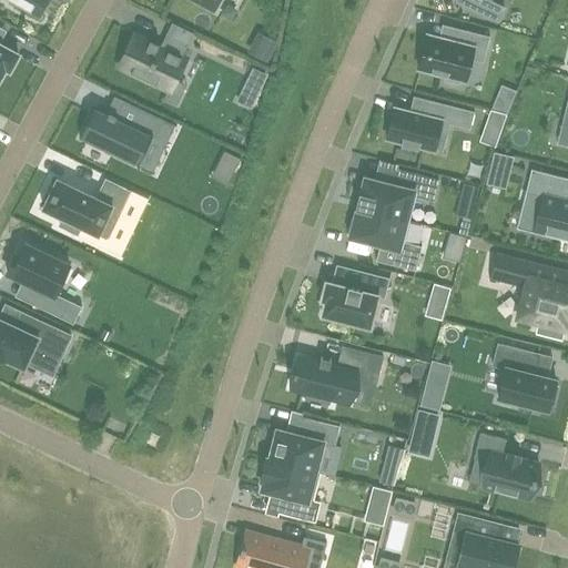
[(13,0),(40,13),(47,0),(13,0)]
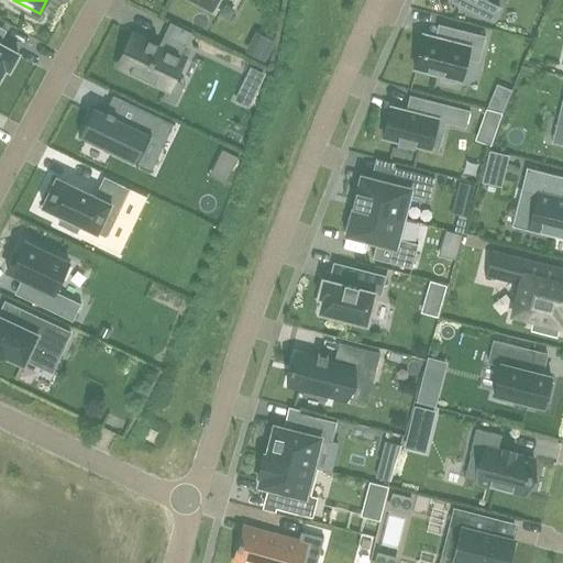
[(463,0),(461,7),(493,22),(499,8),(485,1),(485,0),(463,0)]
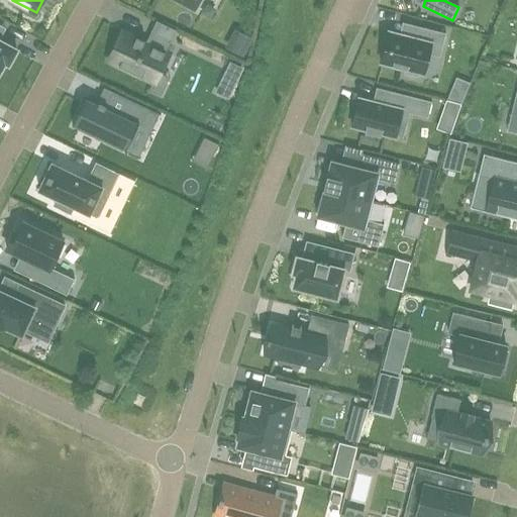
[(418,26),(415,38),(388,31),(380,63),(406,69),(405,73),(418,76),(419,73),(423,73),(428,54),(439,57),(445,33),(418,26)]
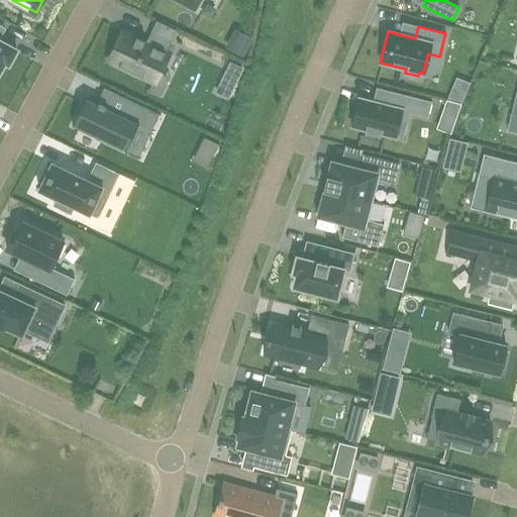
[(166,52),(171,40),(150,31),(145,42),(122,31),(108,61),(154,83),(169,54),(166,52)]
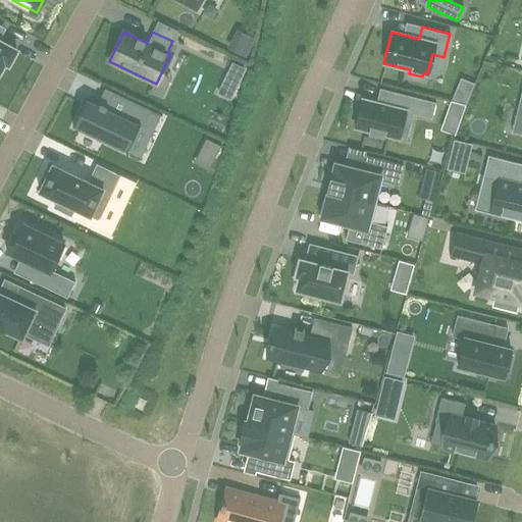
[(0,70),(5,62),(8,64),(16,50),(0,41),(0,70)]
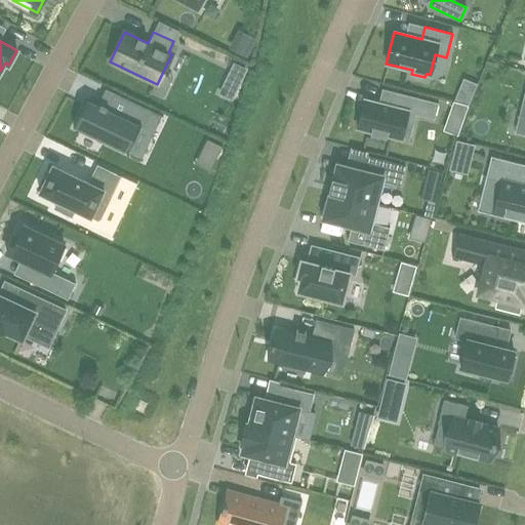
[(234,65),(228,76),(239,81),(244,70),(234,65)]
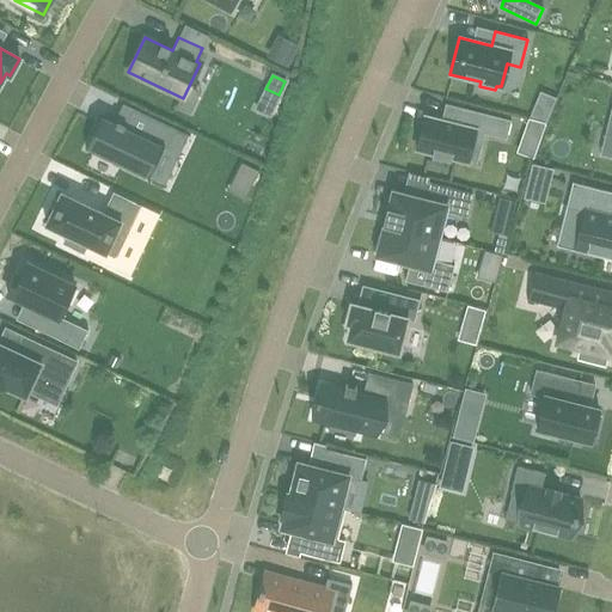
[(510,120),(459,108),(454,124),(424,116),(416,150),(433,153),(432,157),(450,160),(451,158),(467,161),(475,132),(506,139),(510,120)]
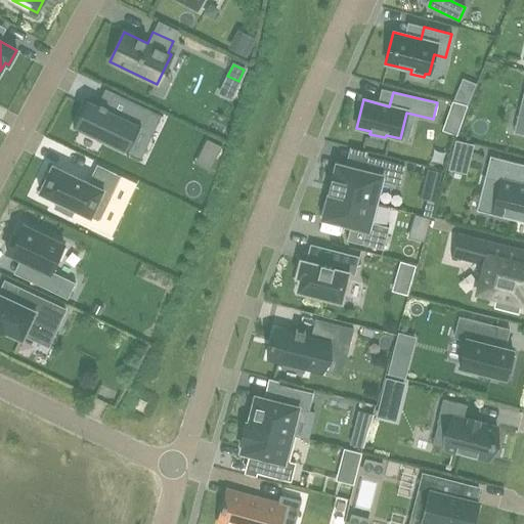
[(74,125),(73,127),(76,128),(76,130),(77,131),(78,129),(103,141),(104,142),(119,148),(122,150),(121,151),(123,153),(124,150),(125,151),(127,153),(128,150),(127,150),(127,149),(138,125),(142,127),(147,116),(158,120),(160,116),(159,116),(158,118),(148,114),(150,111),(113,93),(105,108),(97,103),(88,99),(80,116),(78,115),(77,116),(79,117),(76,123),(75,126),(74,125)]
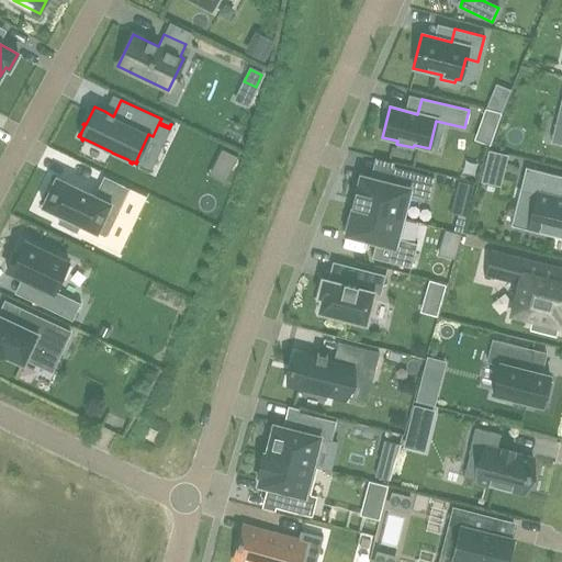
[(501,113),(504,105),(491,100),(487,109),(501,113)]
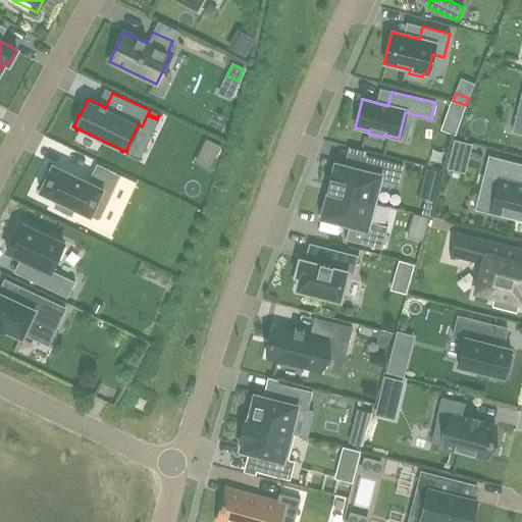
[(451,101),(448,112),(461,116),(465,106),(465,105),(451,101)]
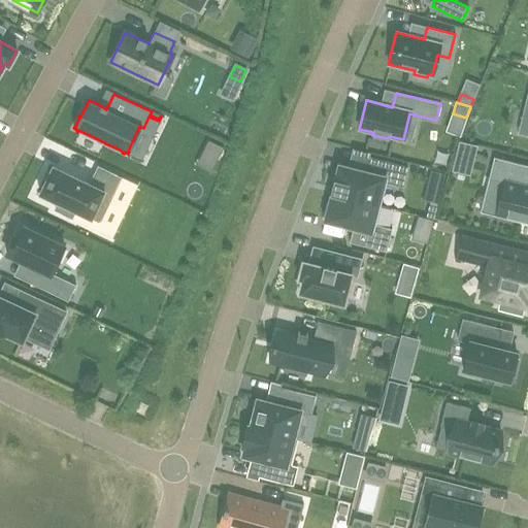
[(456,154),(471,158),(473,145),(459,142),(456,154)]
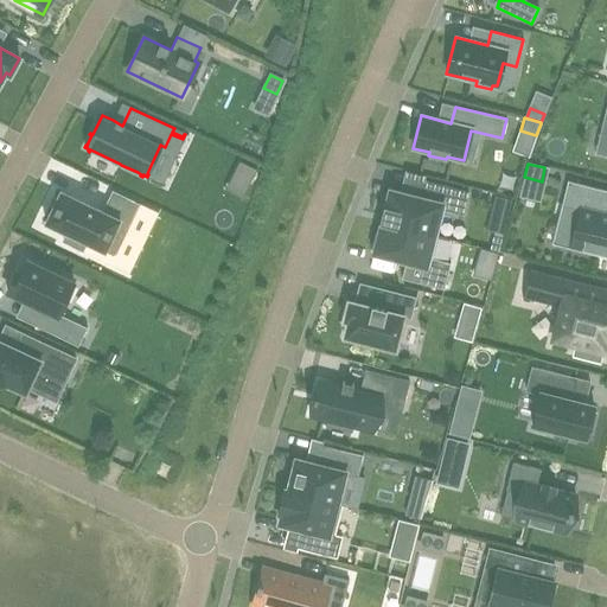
[(384,206),(379,222),(438,236),(443,210),(462,215),(468,192),(423,180),(419,198),(411,196),(410,196),(400,193),(390,191),(387,206),(384,206)]
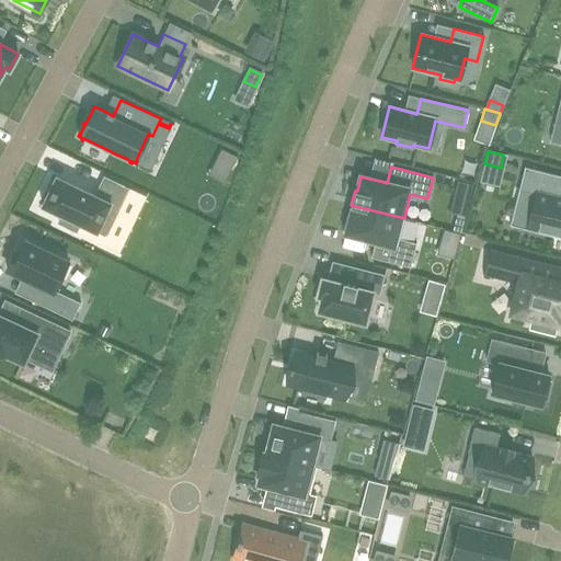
[(560,175),(525,167),(519,190),(536,194),(528,227),(560,235),(560,175)]
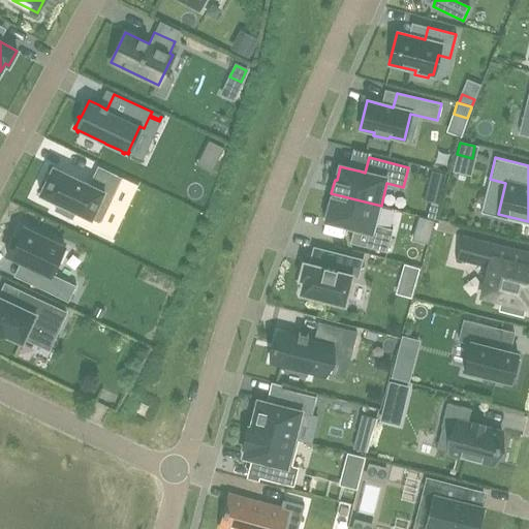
[(53,166),(39,194),(58,204),(55,210),(72,218),(75,212),(99,223),(121,178),(98,166),(90,183),(86,182),(87,181),(75,176),(74,177),(53,166)]
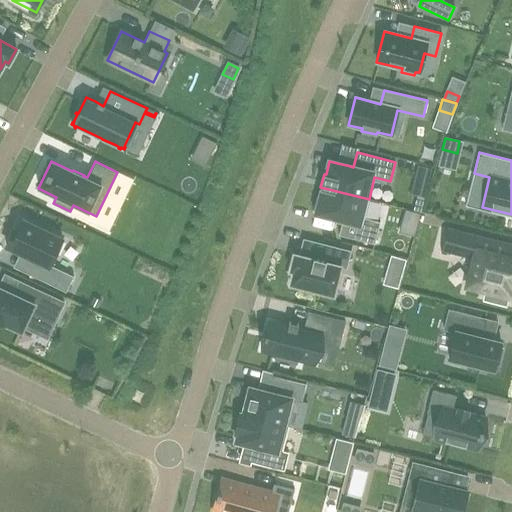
[(317,195),(312,212),(334,217),(334,218),(335,218),(339,219),(340,220),(340,219),(342,220),(338,235),(374,244),(380,222),(364,218),(369,199),(320,187),(320,188),(322,188),(320,196),(317,195)]
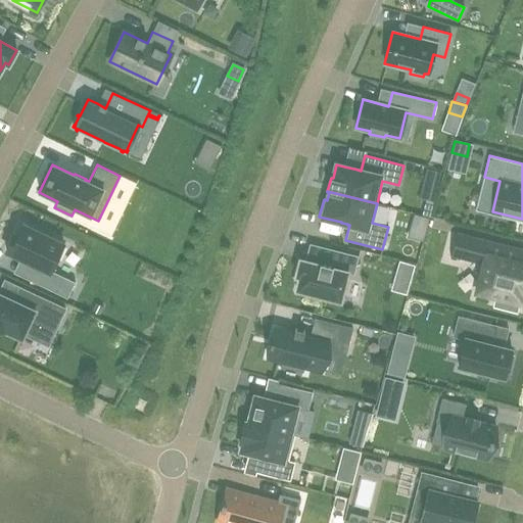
[(13,236),(6,251),(36,266),(29,280),(67,298),(75,282),(51,271),(63,244),(22,225),(17,237),(13,236)]
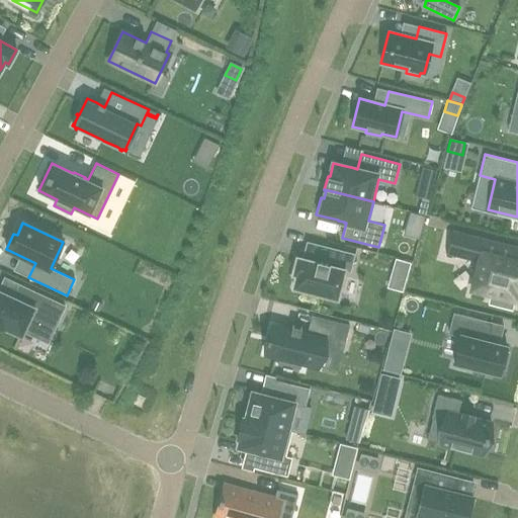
[(452,230),(446,253),(480,261),(472,288),(494,293),(491,304),(510,309),(512,298),(516,299),(517,291),(517,246),(486,238),(452,230)]
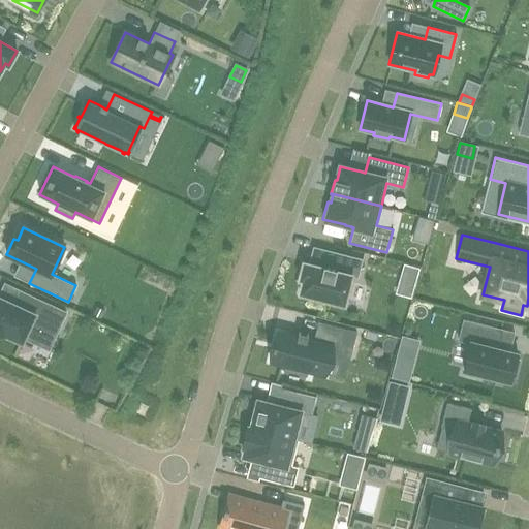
[(344,305),(351,276),(358,278),(363,259),(333,251),(330,262),(324,261),(323,268),(303,262),(299,280),(303,281),(300,293),(344,305)]
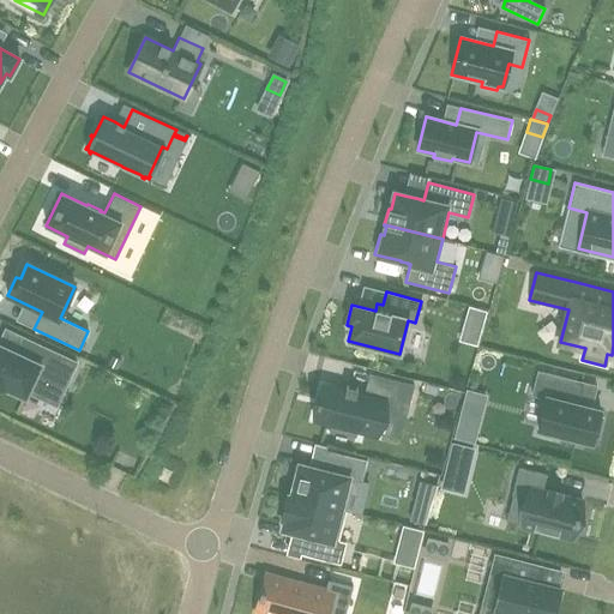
[(476,344),(486,312),(469,308),(461,339),(476,344)]
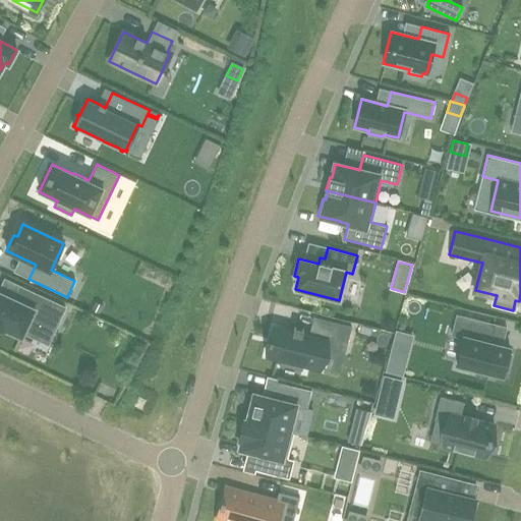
[(54,331),(65,309),(19,287),(13,299),(0,292),(0,328),(5,331),(5,330),(19,337),(20,338),(21,336),(30,320),(54,331)]
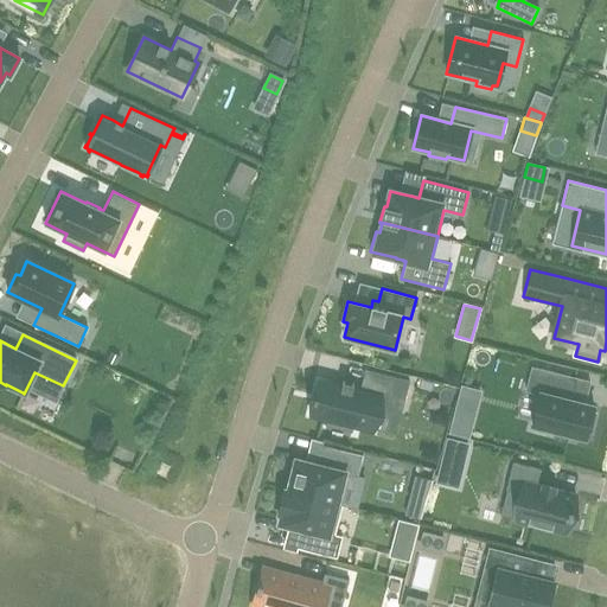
[(532,368),(526,390),(540,394),(532,425),(536,426),(535,429),(549,433),(550,429),(586,438),(587,432),(592,433),(596,413),(592,411),(593,406),(569,400),(574,378),(532,368)]
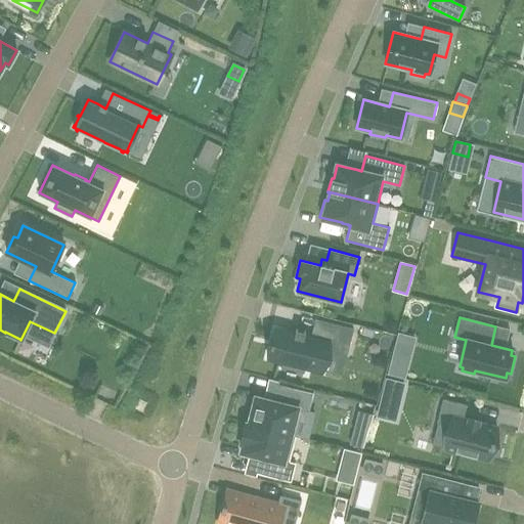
[(342,357),(346,344),(352,346),(356,330),(322,321),(317,341),(304,337),(304,335),(295,333),(295,335),(276,330),(272,342),(271,342),(270,347),(271,347),(269,358),(282,361),(281,365),(304,372),(305,367),(322,372),(326,353),(342,357)]
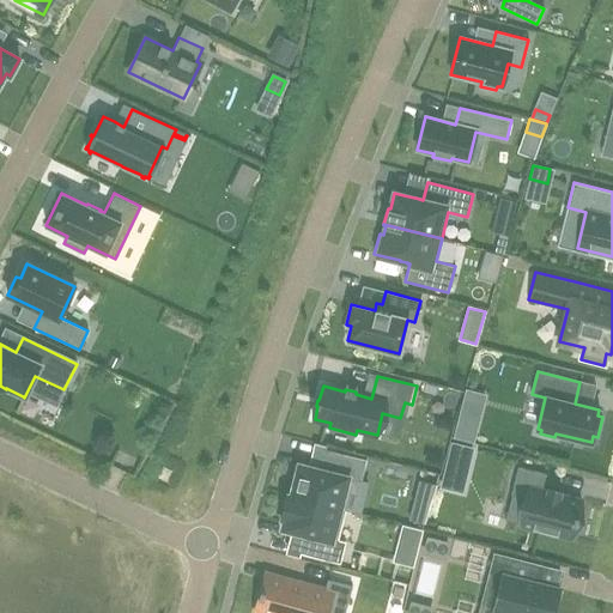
[(287,496),(344,510),(352,478),(359,480),(364,460),(322,450),(317,468),(298,463),(290,495),(287,495),(287,496)]
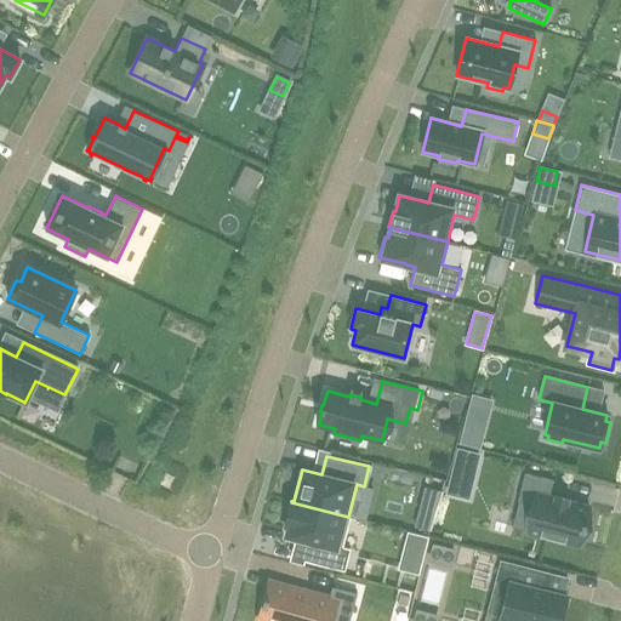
[(579,545),(588,507),(567,501),(568,499),(556,496),(554,499),(548,497),(553,480),(524,473),(517,501),(534,506),(528,531),(579,545)]
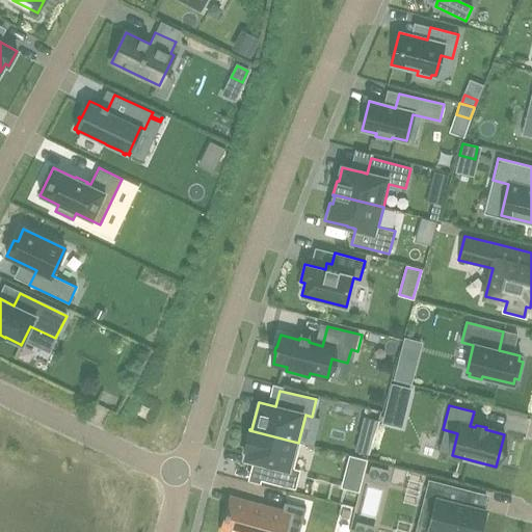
[(368,453),(377,422),(366,419),(355,451),(368,453)]
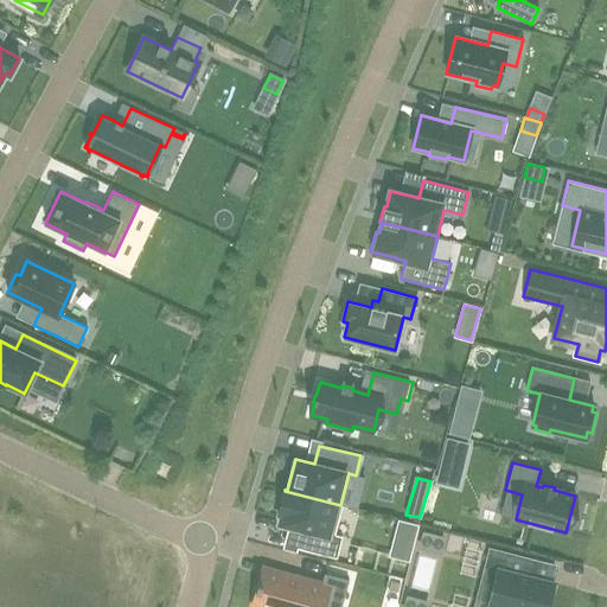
[(336,523),(340,505),(285,491),(279,513),(281,515),(279,523),(299,529),(294,547),(336,557),(340,537),(333,535),(336,523)]
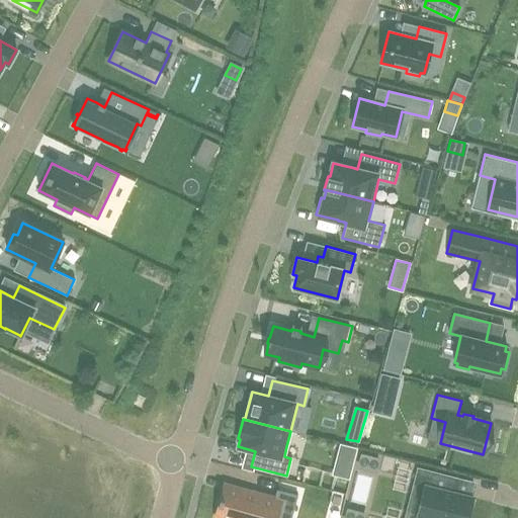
[(466,517),(472,498),(470,497),(452,493),(455,478),(417,467),(412,485),(424,488),(416,517),(421,517),(466,517)]
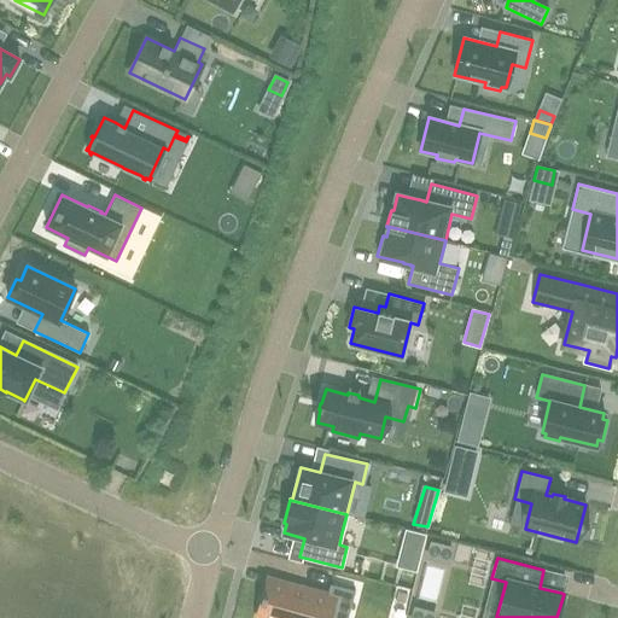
[(348,617),(355,590),(330,583),(327,594),(267,578),(257,617),(330,617),(331,613),(348,617)]
